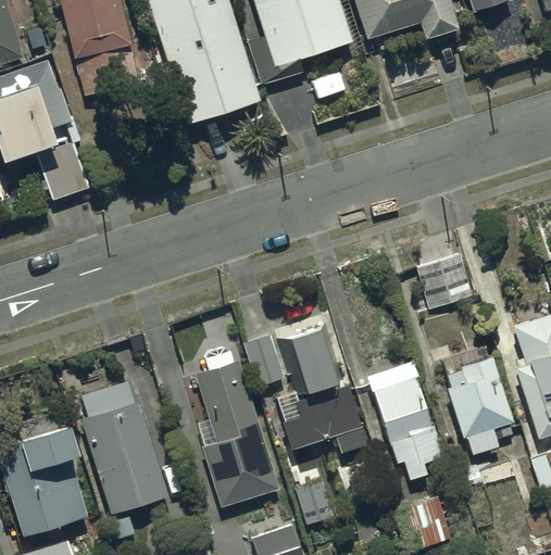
[(0,0),(0,67),(26,60),(7,0),(0,0)]
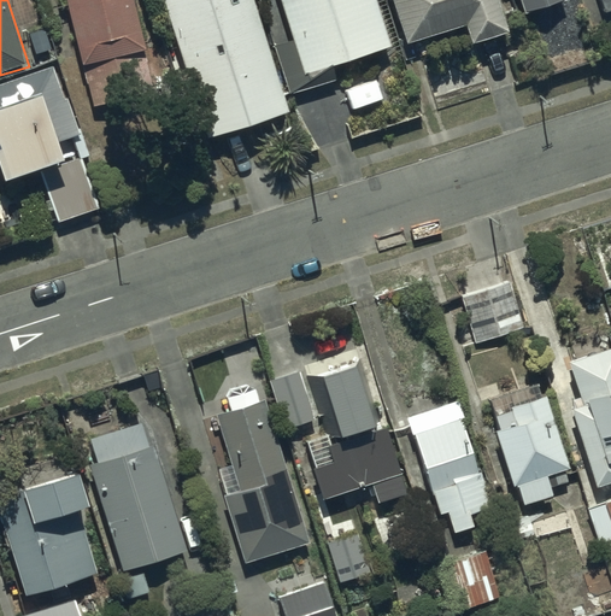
[(135,0),(69,0),(86,63),(89,62),(97,93),(124,86),(117,56),(147,48),(135,0)]
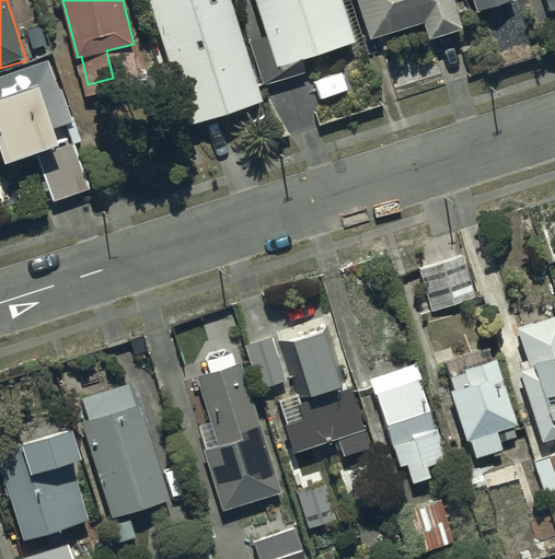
[(263,101),(230,0),(148,0),(188,125),(263,101)]
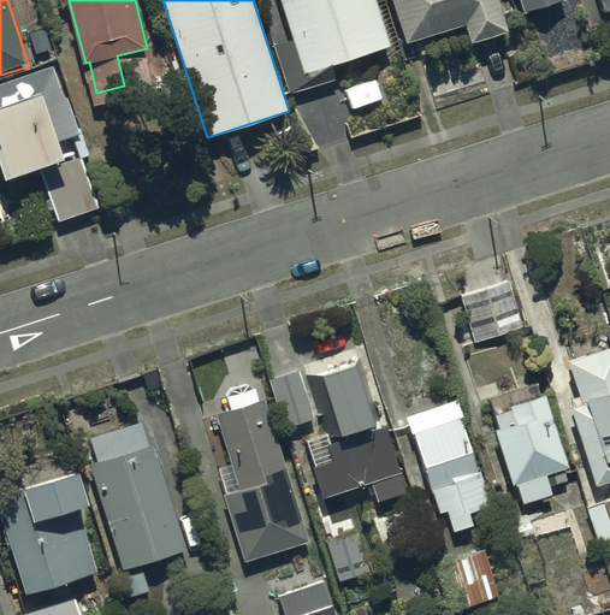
[(390,48),(375,0),(280,0),(294,41),(276,47),(290,94),(339,80),(335,65),(390,48)]
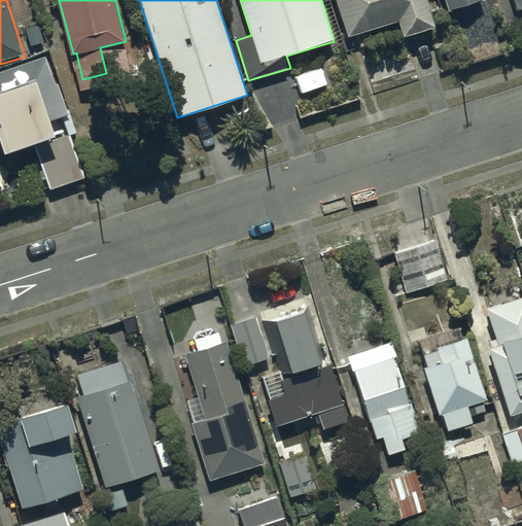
[(424,0),(336,0),(349,38),(398,22),(404,36),(433,26),(424,0)]
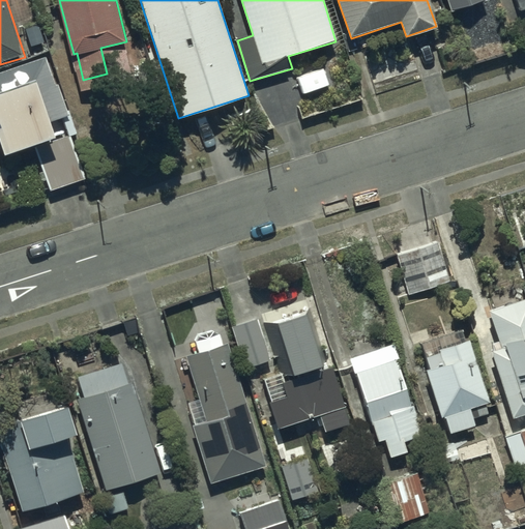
[(524,0),(447,0),(451,11),(484,0),(518,0),(522,10),(524,9),(524,0)]
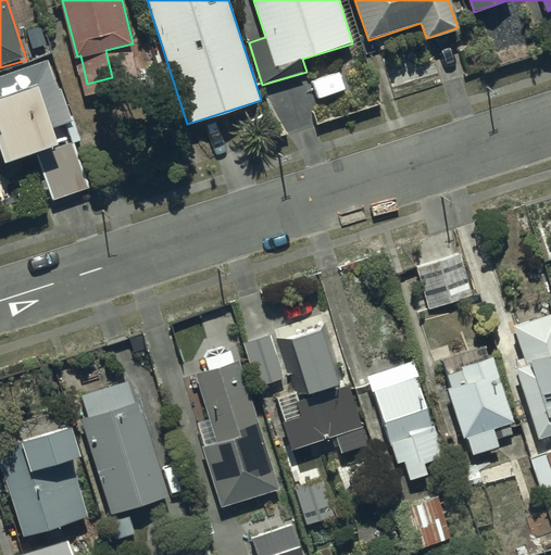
[(0,141),(7,162),(59,143),(53,128),(77,121),(55,60),(0,78),(0,141)]
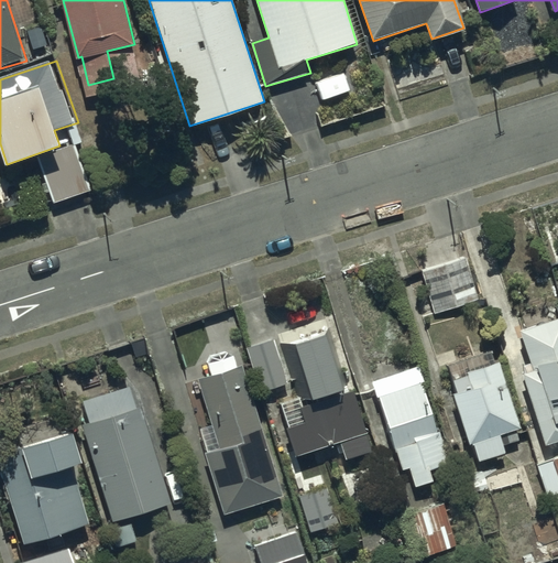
[(80,147),(42,159),(57,205),(96,193),(80,147)]
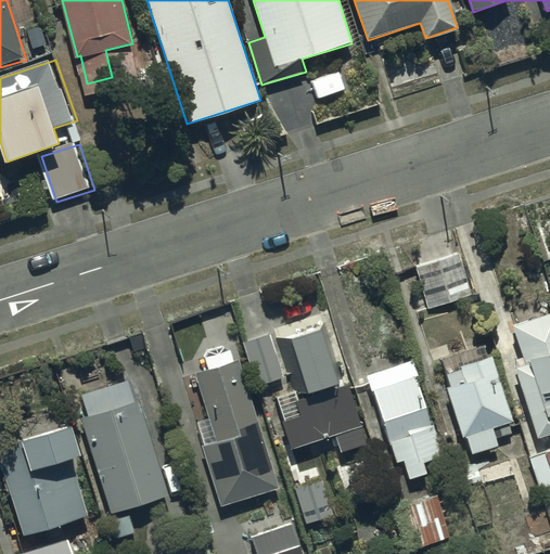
[(475,295),(462,254),(419,268),(432,309),(475,295)]
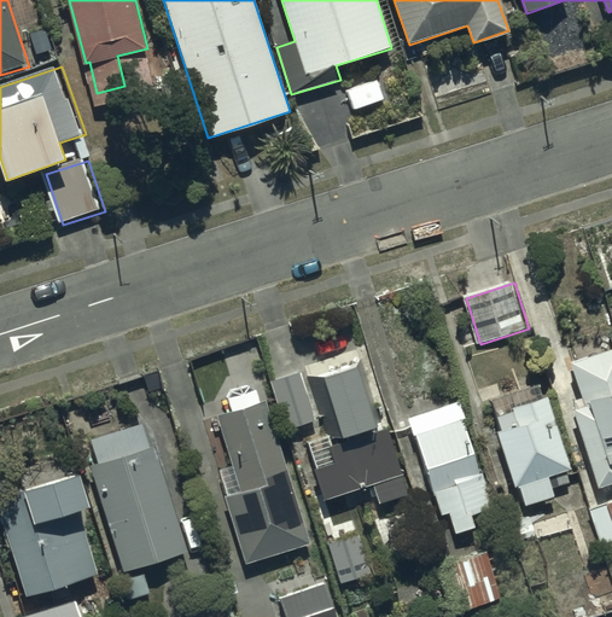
[(611,349),(571,364),(582,397),(573,400),(576,406),(571,408),(598,488),(611,483),(611,349)]
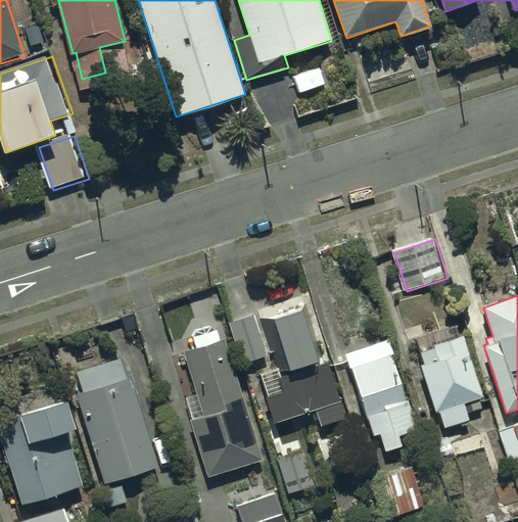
[(325,356),(310,304),(268,318),(284,368),(325,356)]
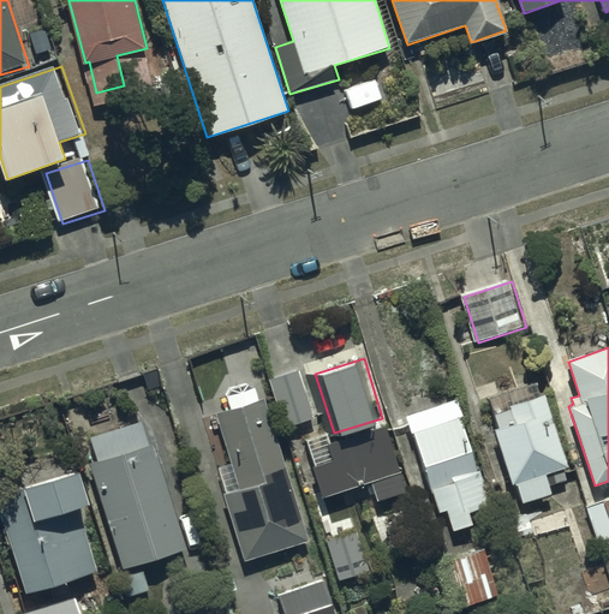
[(311,419),(293,371),(272,380),(290,428),(311,419)]
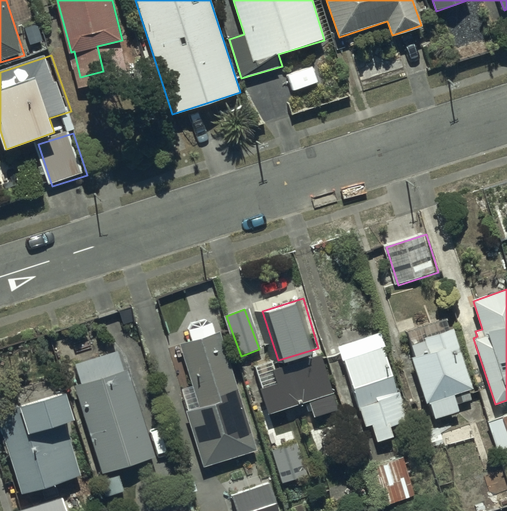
[(193,341),(181,344),(192,386),(184,389),(189,409),(187,410),(202,467),(259,452),(224,331),(219,332),(215,319),(189,326),(193,341)]
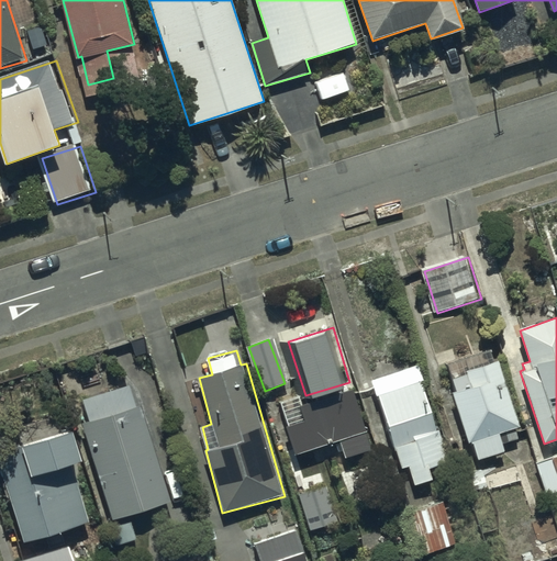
[(497,352),(448,366),(456,391),(453,392),(466,442),(472,441),(477,459),(507,451),(504,444),(521,439),(497,352)]
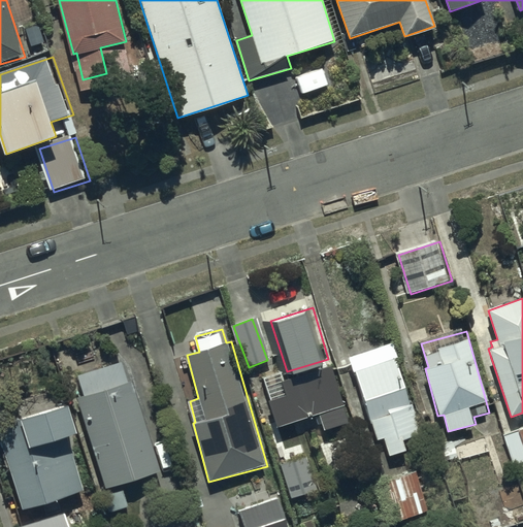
[(423,434),(393,342),(349,357),(377,439),(385,437),(391,457),(412,451),(407,439),(423,434)]
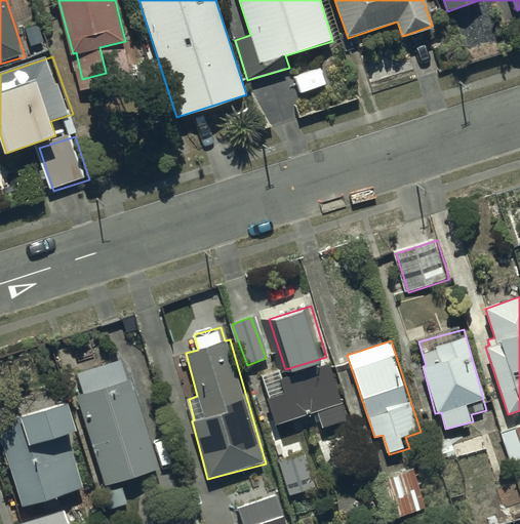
[(83,393),(76,395),(104,487),(159,470),(125,362),(78,376),(83,393)]
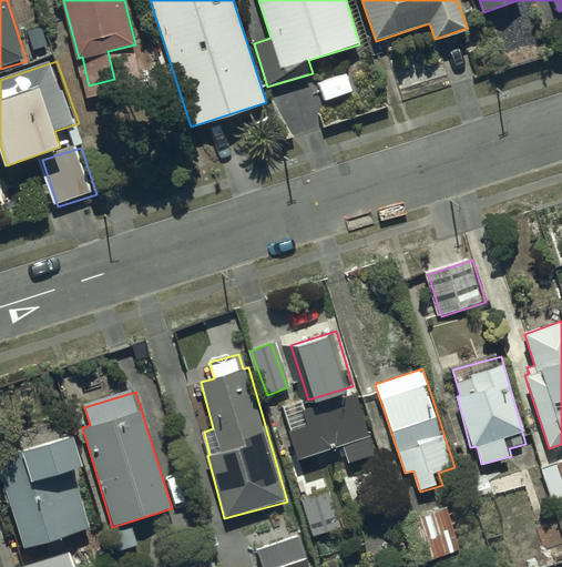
[(375,455),(354,392),(307,407),(305,401),(284,407),(290,429),(287,431),(297,459),(343,444),(349,463),(375,455)]
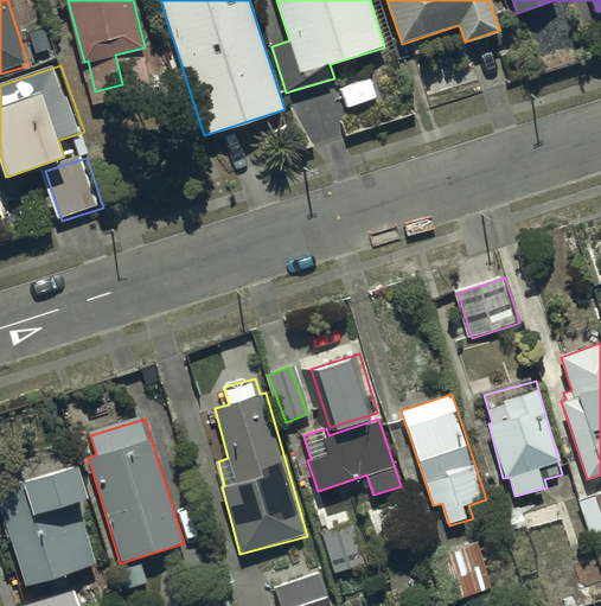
[(83,497),(74,464),(24,480),(21,473),(5,479),(8,488),(0,490),(0,493),(27,587),(24,588),(30,605),(78,605),(69,573),(100,565),(81,498),(83,497)]
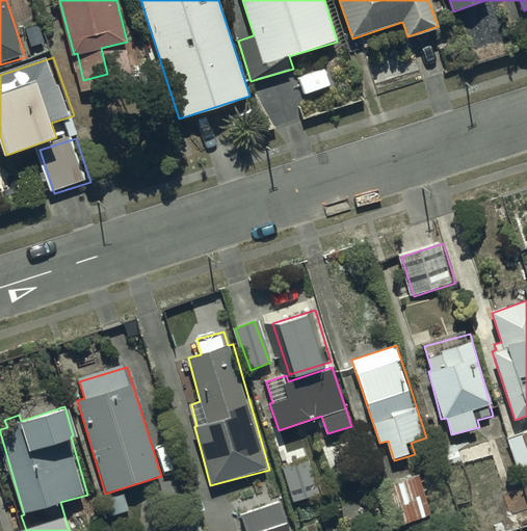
[(506,429),(509,437),(525,475),(526,474),(526,418),(524,419),(525,422),(506,429)]
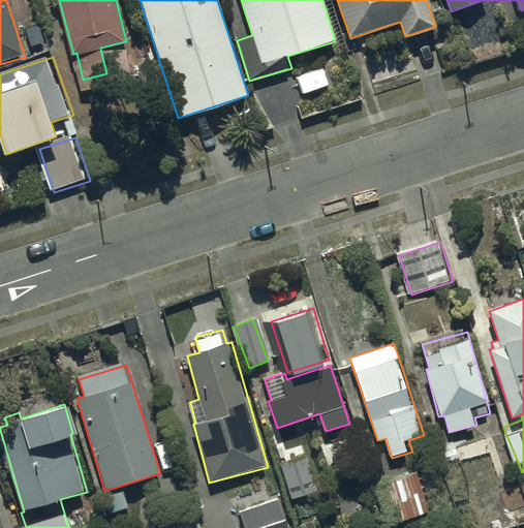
[(318,492),(307,458),(282,466),(294,500),(318,492)]
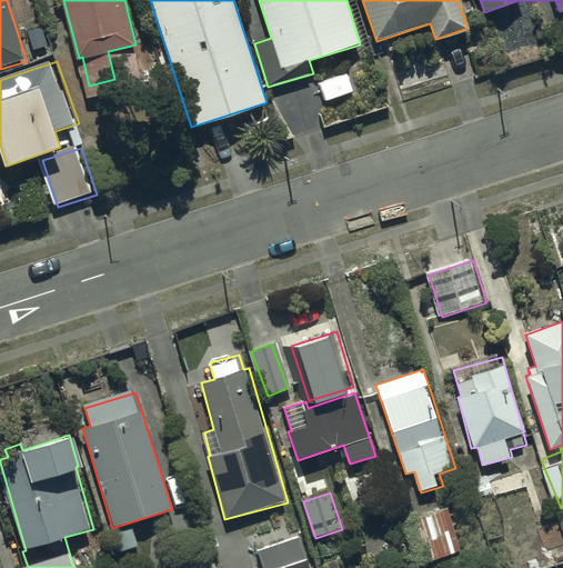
[(464,551),(451,509),(412,521),(425,564),(464,551)]
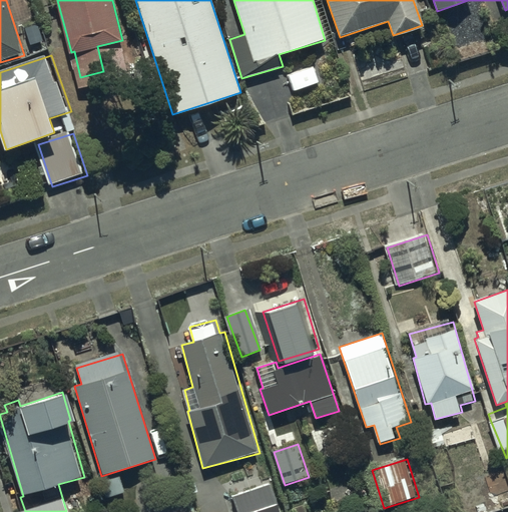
[(281,511),(273,484),(232,498),(236,511),(281,511)]
